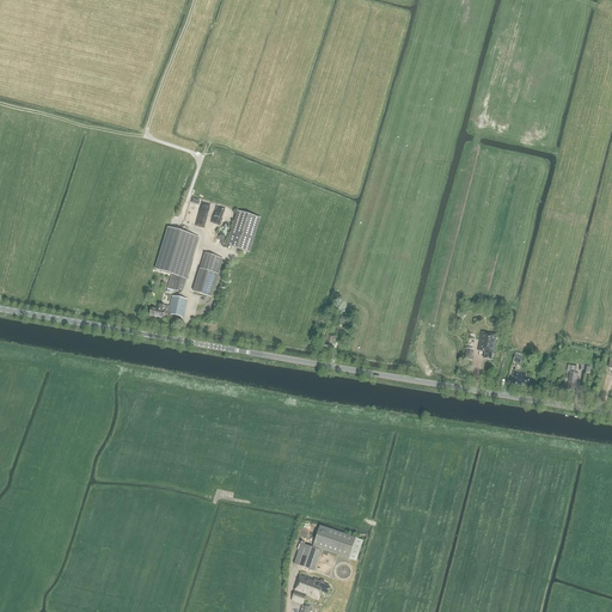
[(237,212),(226,246),(243,251),(243,255),(245,256),(246,252),(250,254),(261,219),(237,212)]
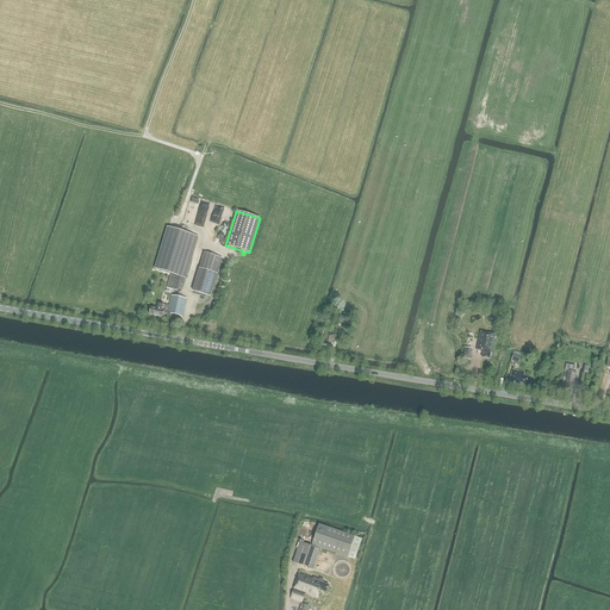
[(169,228),(156,269),(170,274),(167,288),(166,292),(172,294),(173,290),(181,293),(199,237),(169,228)]
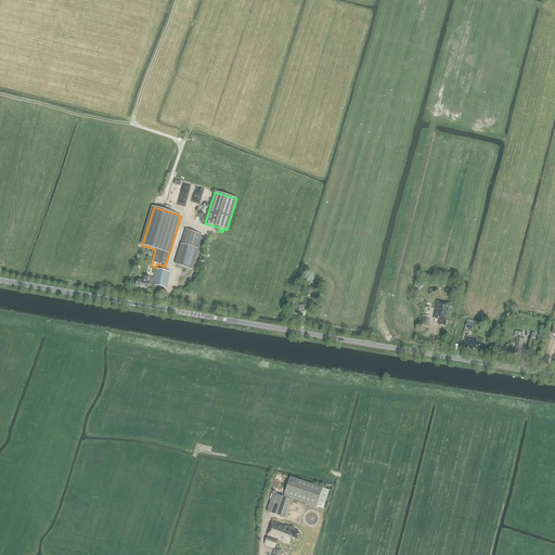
[(181,244),(175,265),(192,270),(198,249),(181,244)]
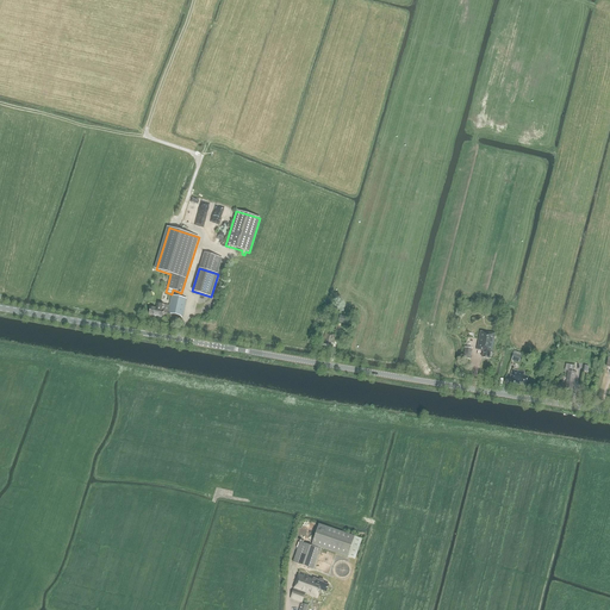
[(150,307),(149,315),(162,317),(163,315),(182,318),(186,299),(172,296),(170,304),(165,303),(163,305),(157,304),(157,309),(150,307)]
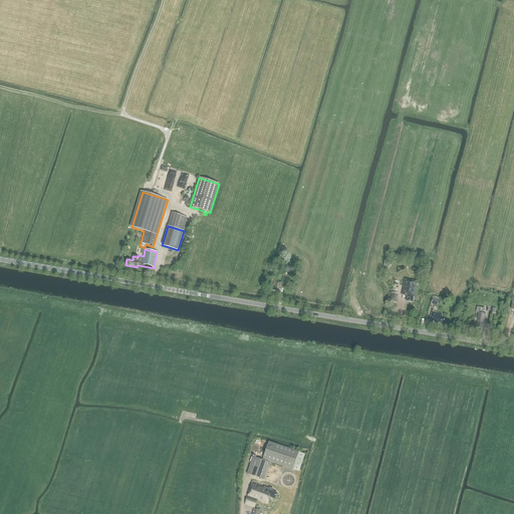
[(285,271),(293,273),(295,273),(296,267),(286,265),(285,271)]
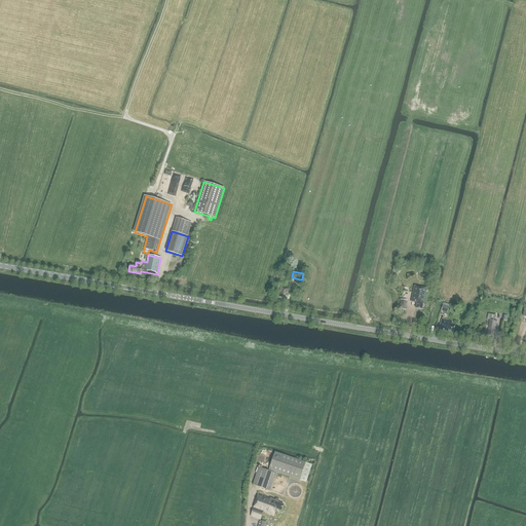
[(414,286),(411,302),(416,303),(415,308),(422,310),(423,304),(424,304),(427,289),(414,286)]
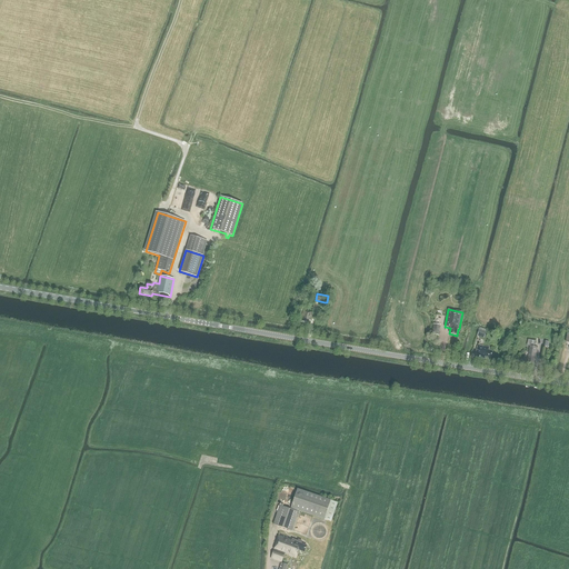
[(311,320),(313,312),(303,310),(301,318),(303,318),(302,320),(309,322),(309,319),(311,320)]
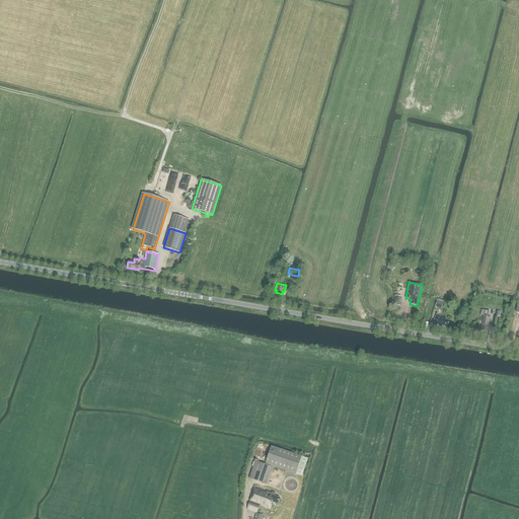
[(393,305),(400,306),(401,297),(395,296),(393,305)]
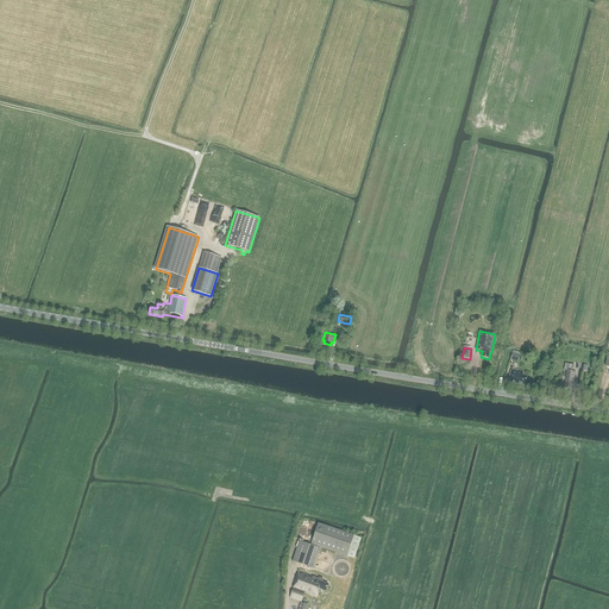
[(513,351),(510,359),(519,362),(521,353),(513,351)]
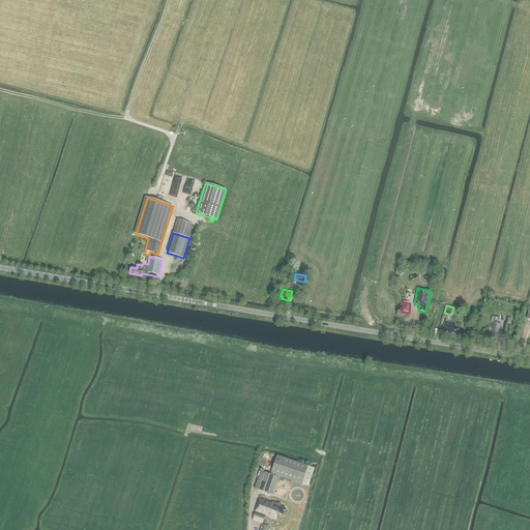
[(501,324),(498,323),(499,318),(492,316),(491,322),(494,322),(493,326),(494,326),(494,328),(493,327),(491,334),(493,334),(492,337),(496,339),(497,334),(498,334),(501,324)]
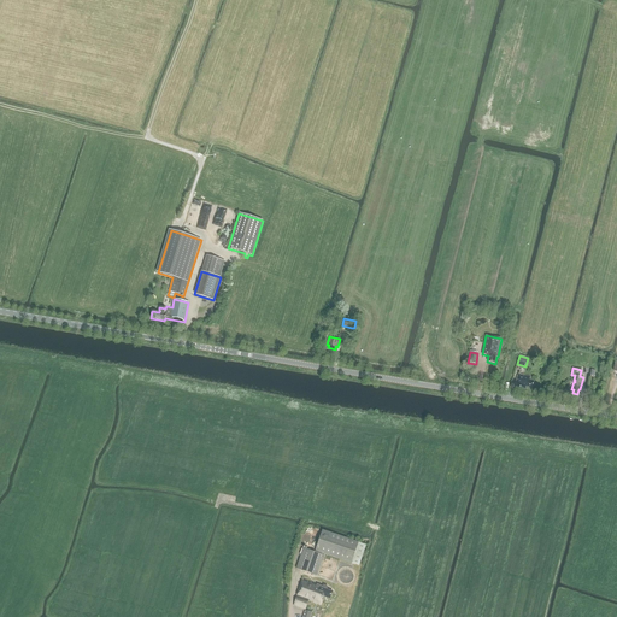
[(532,388),(534,381),(529,380),(530,377),(517,375),(516,387),(524,388),(526,386),(532,388)]
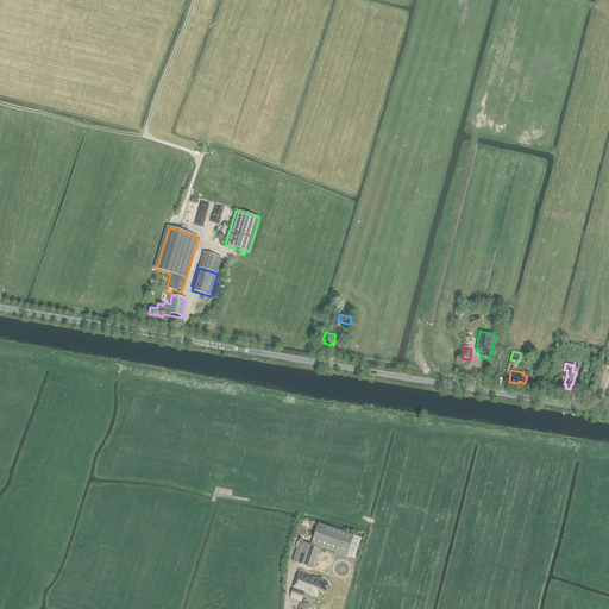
[(320,547),(326,548),(355,559),(362,539),(318,523),(311,545),(300,541),(293,562),(313,569),(318,554),(320,547)]
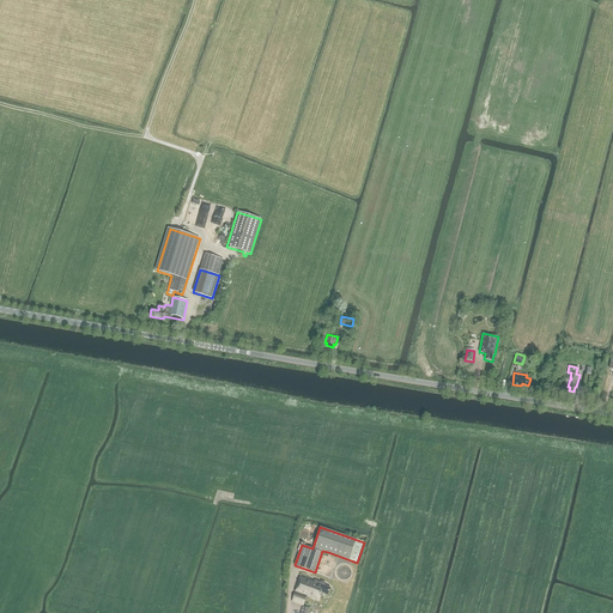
[(328,595),(331,588),(325,586),(326,583),(322,582),(322,583),(320,583),(320,582),(301,576),(295,593),(292,601),(303,606),(307,598),(319,601),(322,593),(328,595)]
